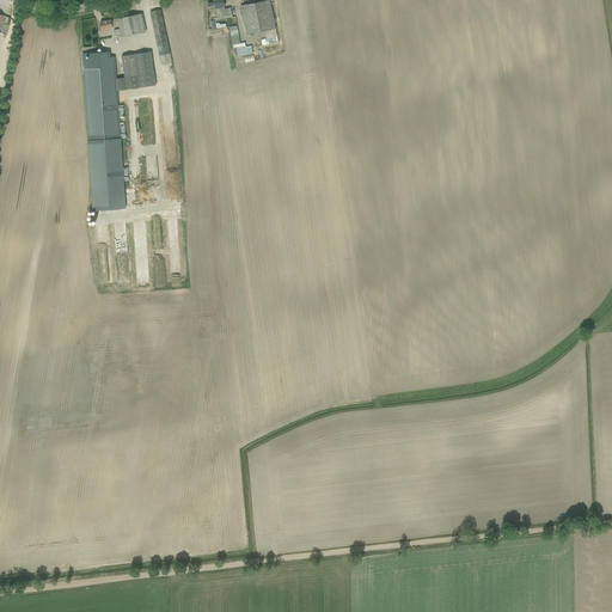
[(221,17),(232,14),(231,7),(225,8),(222,0),(213,0),(214,2),(208,4),(209,11),(215,10),(215,8),(220,7),(221,17)]
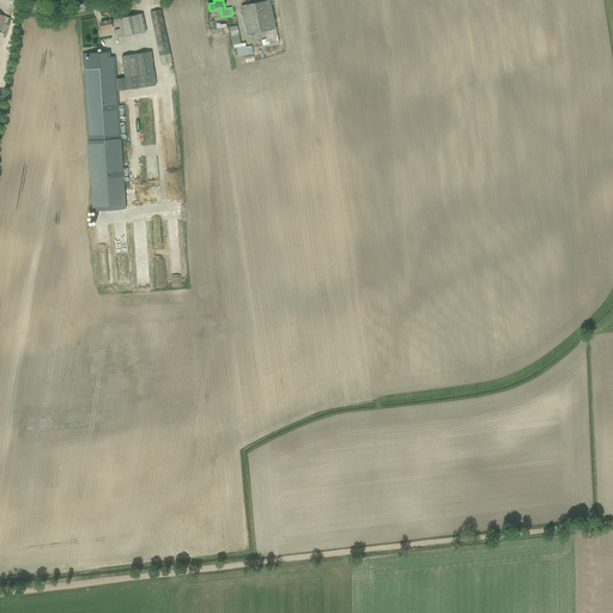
[(266,0),(241,5),(247,35),(266,31),(267,38),(277,37),(269,0),(266,0)]
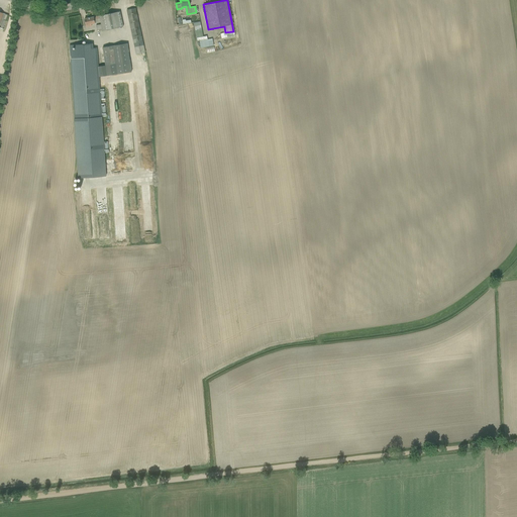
[(99,15),(99,16),(100,22),(101,24),(96,25),(97,30),(98,29),(99,31),(101,31),(101,29),(102,29),(102,31),(123,26),(120,11),(99,15)]
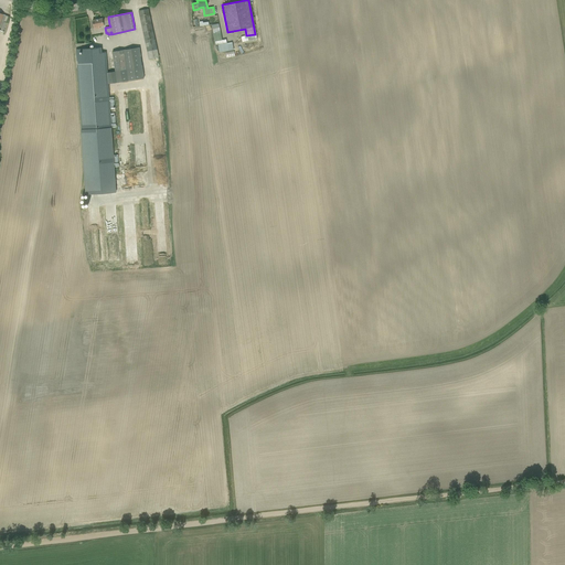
[(93,20),(94,25),(94,30),(99,29),(99,27),(109,24),(108,18),(103,19),(93,20)]
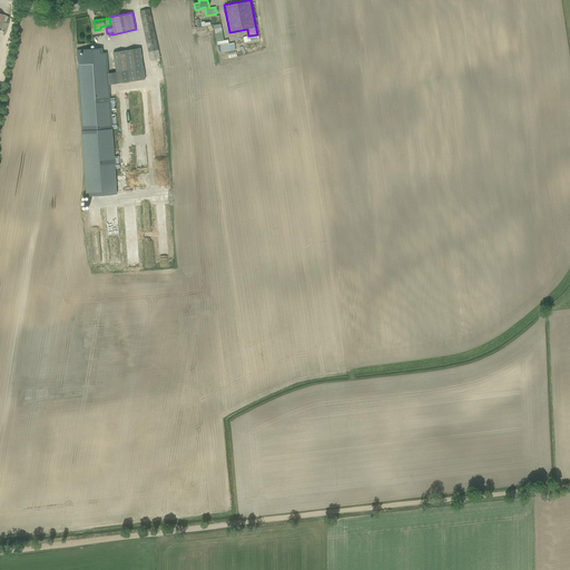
[(214,26),(217,41),(224,40),(220,23),(214,26)]
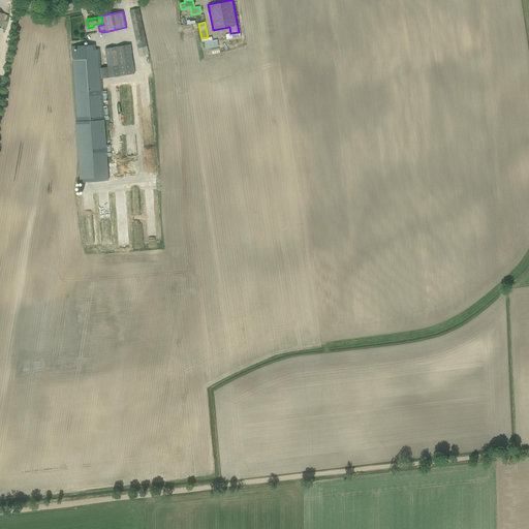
[(71,51),(76,122),(82,182),(109,180),(101,79),(110,78),(107,66),(100,68),(99,49),(95,50),(94,44),(76,45),(76,51),(71,51)]
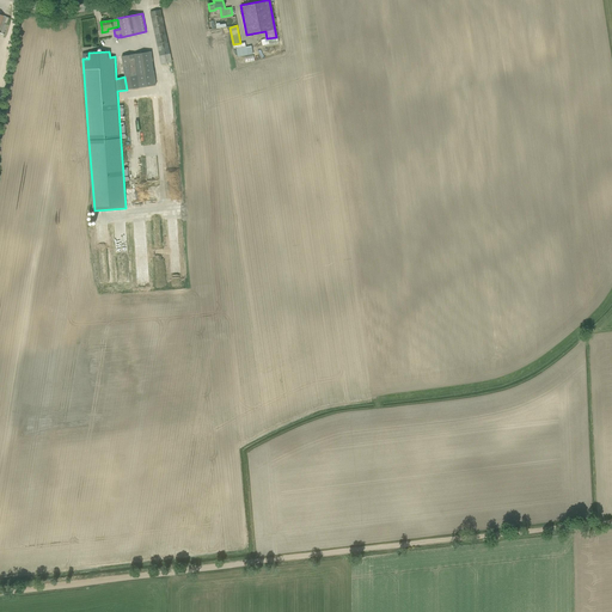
[(151,51),(121,56),(124,77),(127,90),(155,85),(151,51)]
